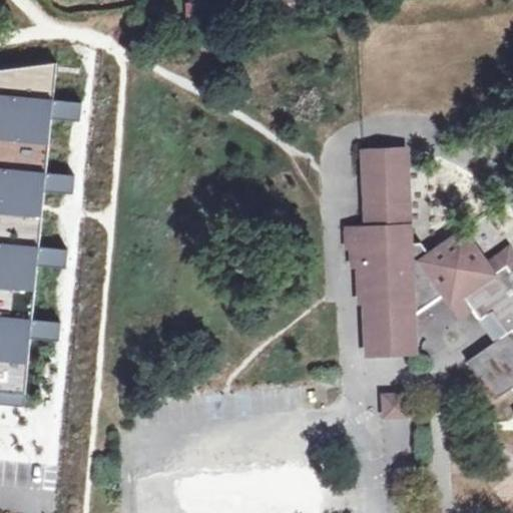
[(0,136),(38,142),(49,72),(0,64),(0,136)]
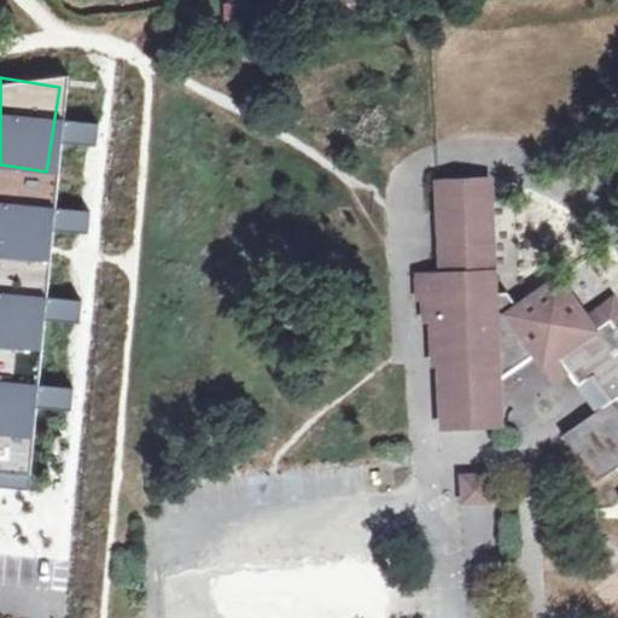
[(493,176),(431,179),(435,270),(412,270),(412,299),(419,299),(419,325),(426,325),(435,324),(436,344),(427,344),(427,367),(435,368),(437,431),(502,427),(500,379),(529,357),(549,386),(570,371),(577,380),(588,372),(606,400),(565,430),(596,476),(616,461),(617,465),(617,301),(612,293),(586,313),(557,273),(513,303),(505,292),(496,292),(493,176)]
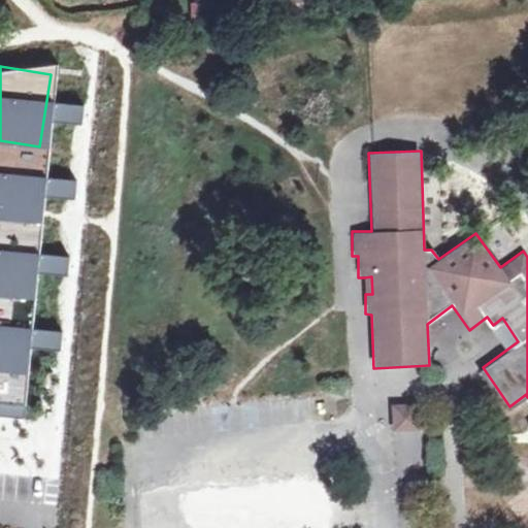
[(0,218),(37,219),(37,168),(0,167),(0,218)]
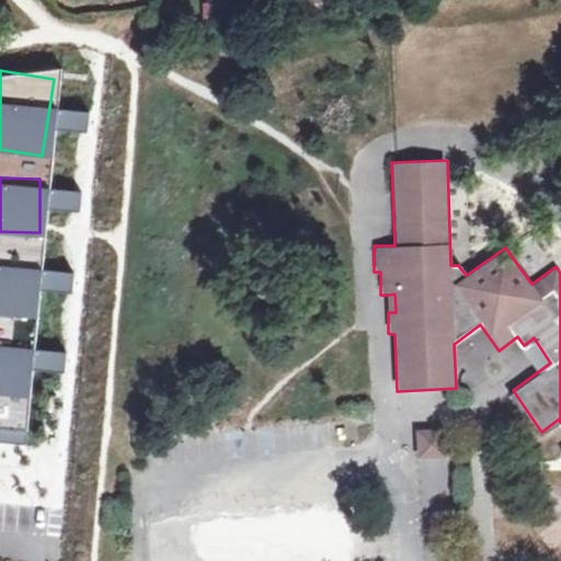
[(0,260),(0,310),(29,313),(34,264),(0,260)]
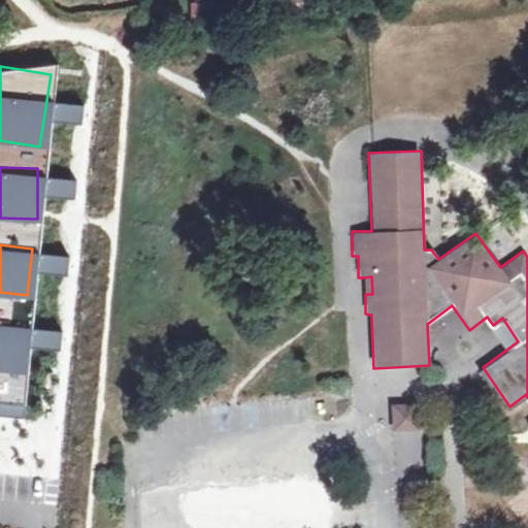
[(0,368),(21,370),(24,323),(0,321),(0,368)]
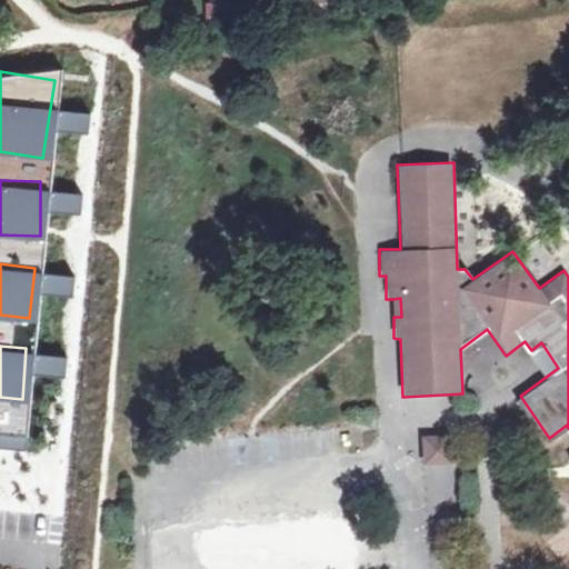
[(20,399),(0,398),(0,440),(18,441),(20,399)]
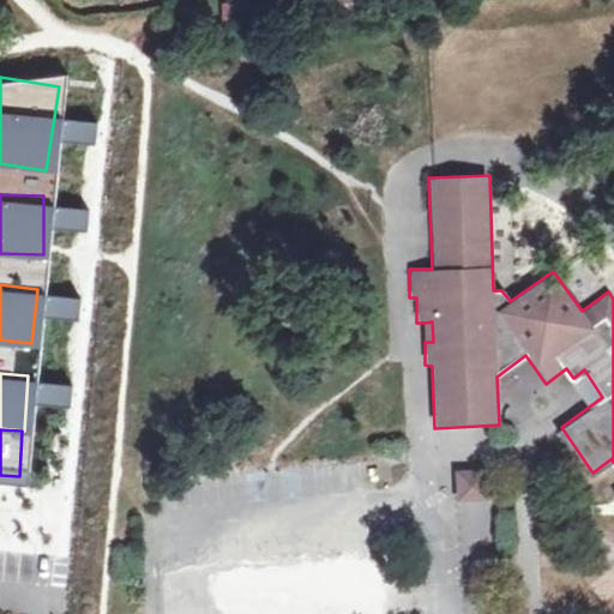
[(486,499),(485,469),(452,470),(455,500),(486,499)]
